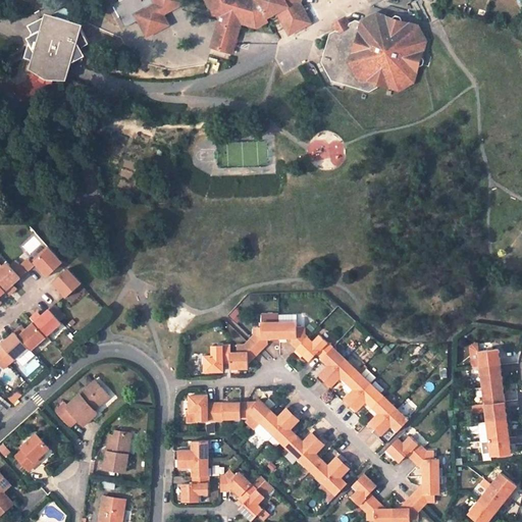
[(117,0),(119,3),(113,6),(125,29),(139,21),(137,16),(157,5),(162,15),(184,3),(181,0),(117,0)]
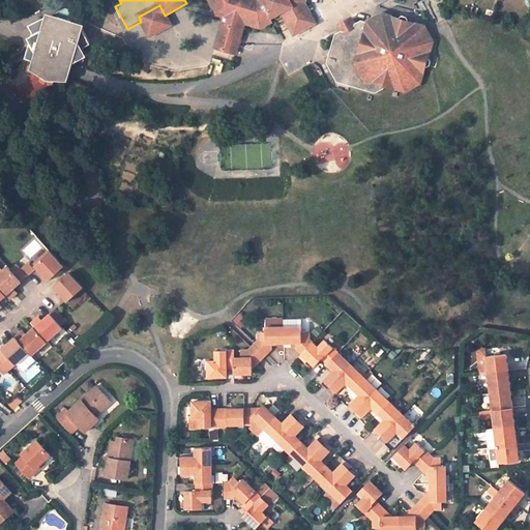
[(209,0),(214,9),(222,11),(225,18),(215,49),(235,54),(244,24),(259,28),(272,22),(270,18),(268,12),(261,0),(209,0)]
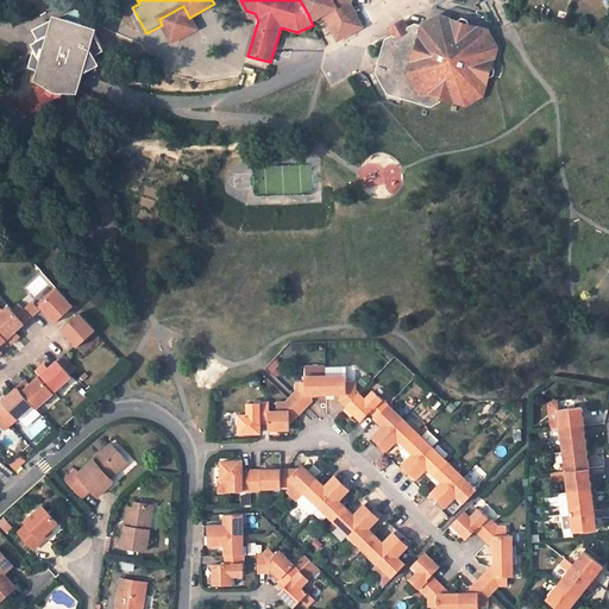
[(300,0),(308,14),(314,12),(321,14),(324,14),(333,31),(349,36),(364,27),(352,6),(353,0),(300,0)]
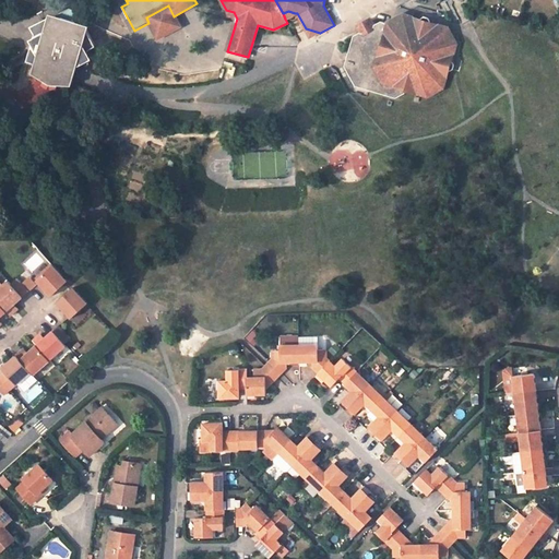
[(149,23),(158,39),(180,26),(174,16),(168,6),(146,18),(149,23)]
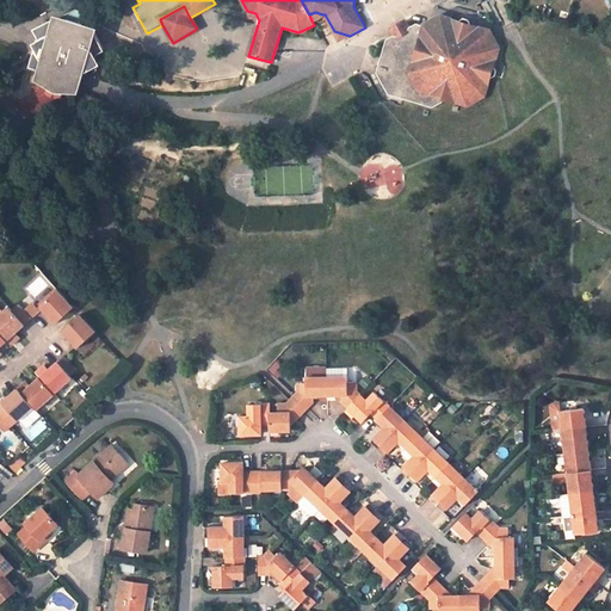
[(91,28),(82,11),(76,8),(60,18),(91,28)]
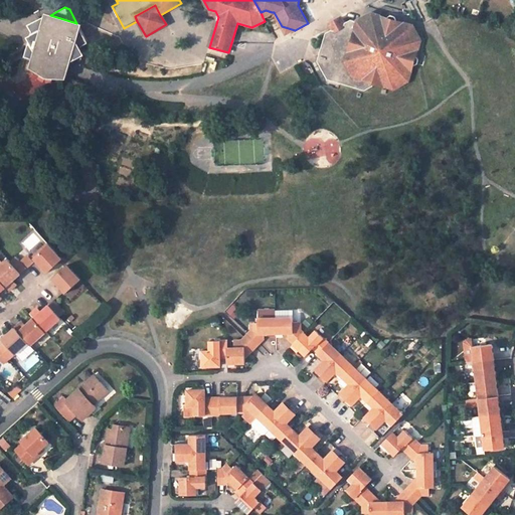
[(211,14),(218,17),(215,11),(208,9),(211,14)]
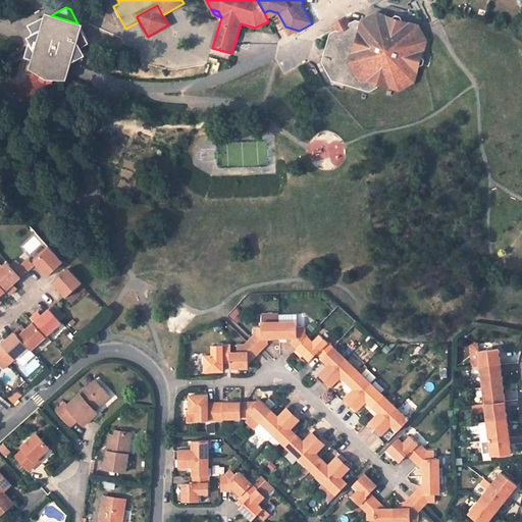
[(74,51),(89,44),(82,30),(83,24),(77,23),(51,15),(46,13),(45,18),(31,27),(38,40),(29,69),(46,80),(65,82),(74,51)]
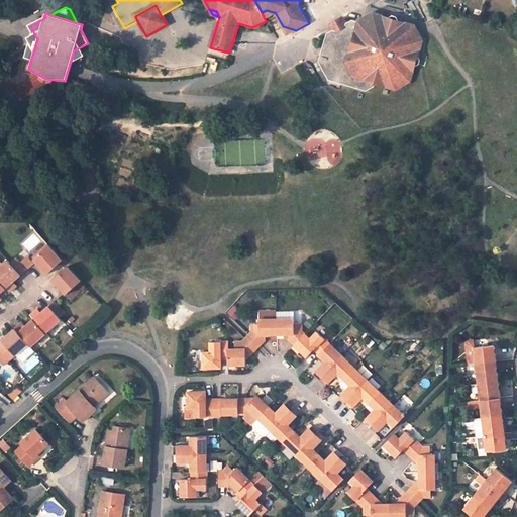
[(376,13),(359,21),(353,19),(347,23),(345,27),(337,31),(333,30),(328,32),(319,62),(329,80),(368,91),(381,84),(396,88),(411,81),(415,66),(417,66),(421,65),(422,60),(420,56),(418,56),(423,40),(414,24),(399,20),(400,17),(399,15),(395,13),(391,15),(390,17),(376,13)]
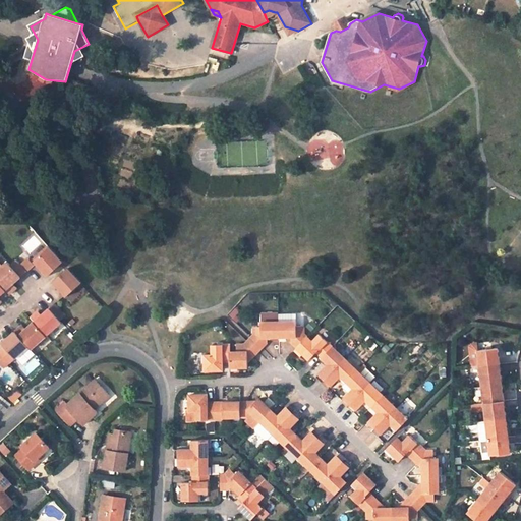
[(350,23),(346,17),(333,24),(336,31),(340,32),(348,27),(350,23)]
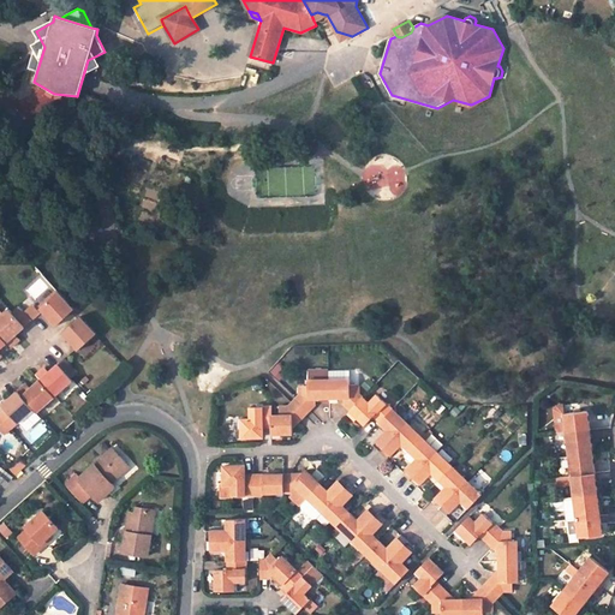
[(352,36),(336,31),(341,42),(352,36)]
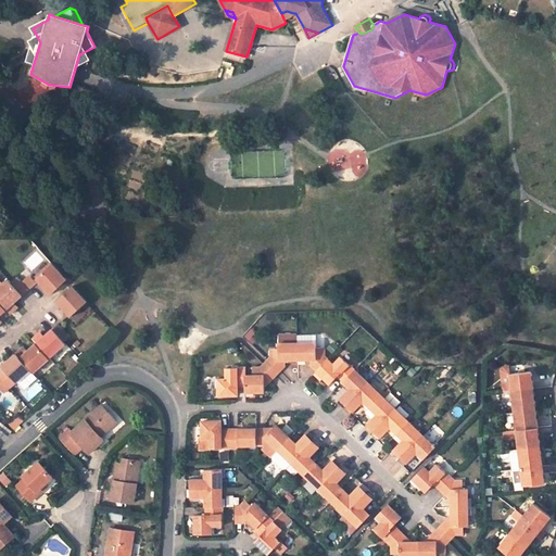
[(38,277),(52,294),(68,279),(53,263),(38,277)]
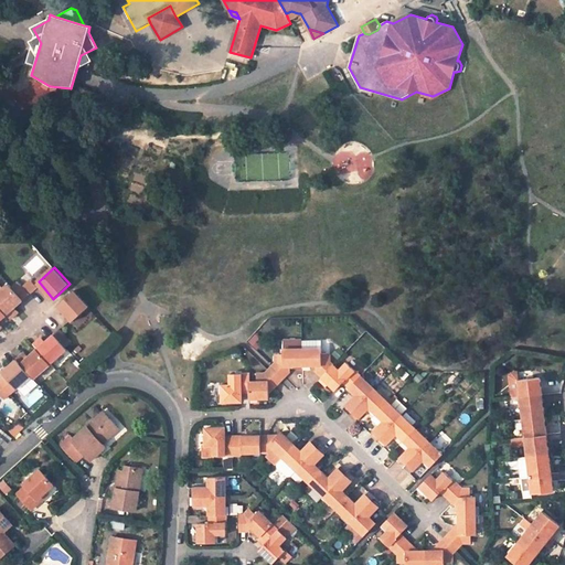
[(24,299),(31,292),(20,279),(12,286),(24,299)]
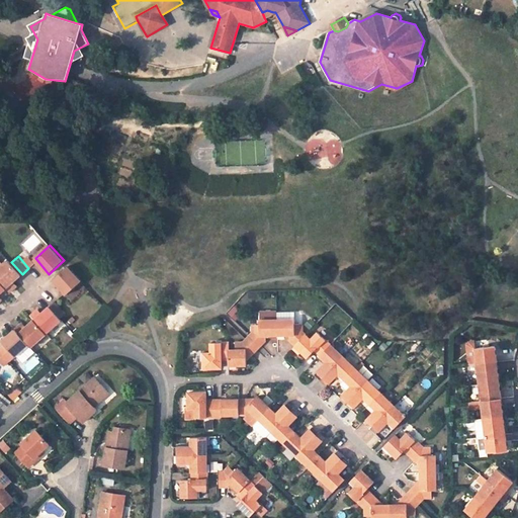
[(11,291),(17,286),(13,282),(16,280),(22,274),(11,262),(10,259),(0,267),(0,278),(8,287),(11,291)]
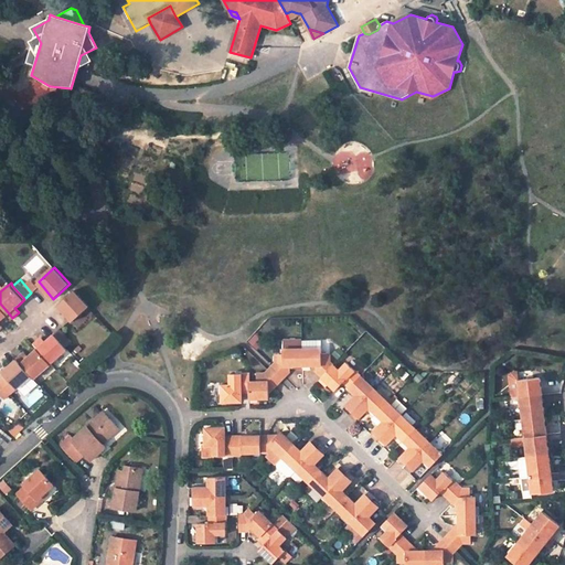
[(73,321),(89,307),(75,290),(59,305),(73,321)]
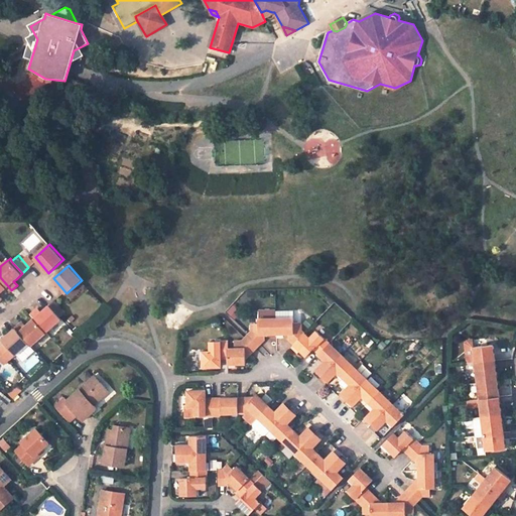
[(60,315),(67,310),(56,299),(50,304),(60,315)]
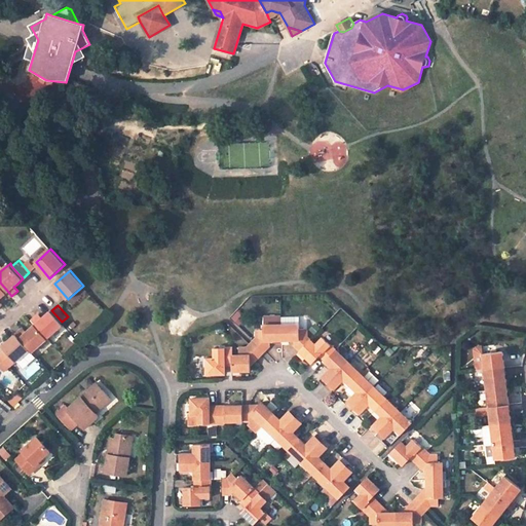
[(45,316),(42,317),(39,314),(33,320),(36,324),(48,338),(64,324),(62,322),(51,310),(45,316)]
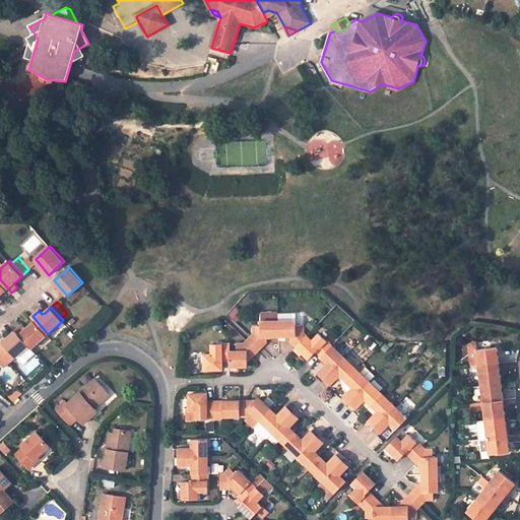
[(304,316),(301,314),(278,314),(278,322),(297,321),(297,326),(304,326),(304,316)]
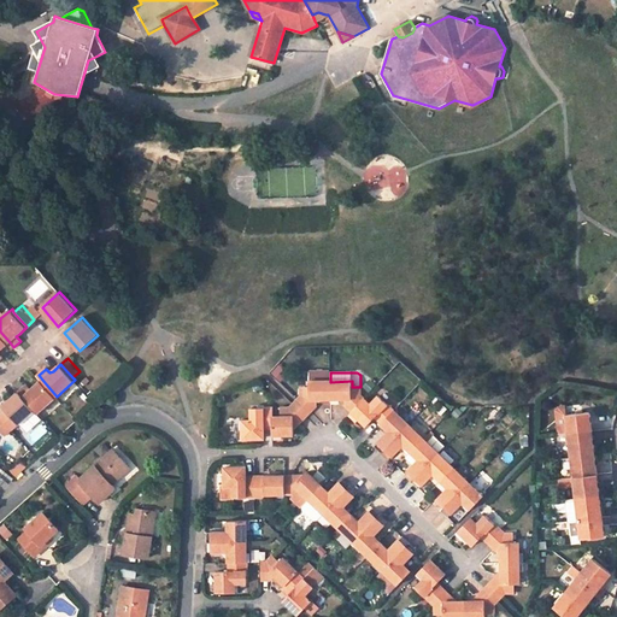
[(34,387),(31,389),(28,386),(21,392),(36,410),(39,412),(57,397),(42,380),(34,387)]
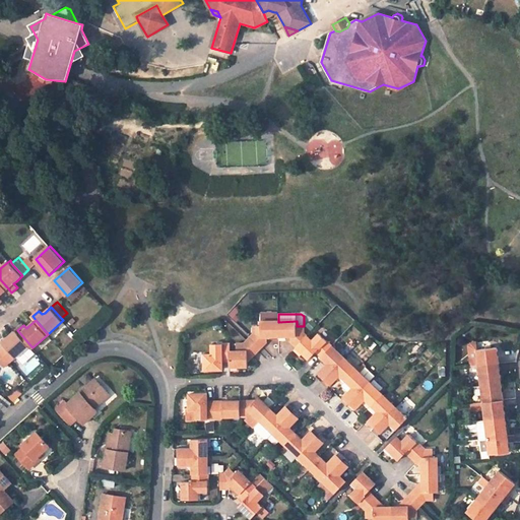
[(304,333),(304,326),(297,326),(297,321),(278,322),(279,337),(286,336),(291,336),(291,341),(298,346),(307,336),(304,333)]
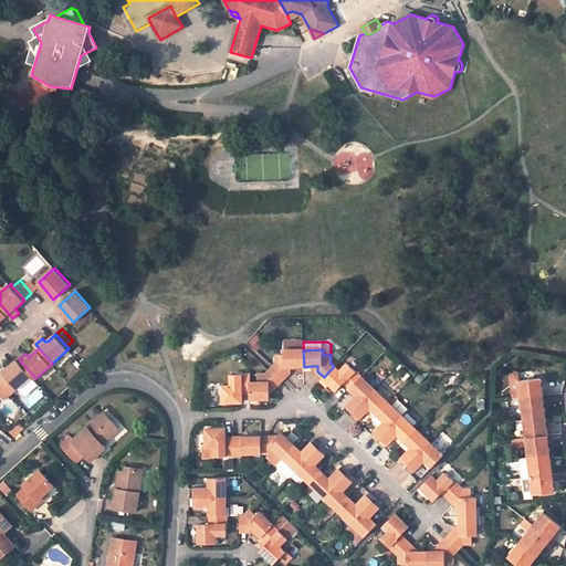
[(303,350),(284,350),(284,356),(275,356),(276,363),(273,367),(285,379),(291,374),(291,367),(295,367),(304,367),(303,350)]
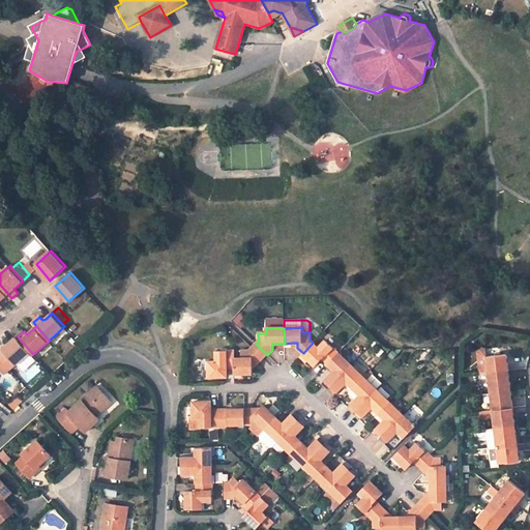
[(18,336),(4,348),(7,352),(1,357),(12,369),(31,352),(18,336)]
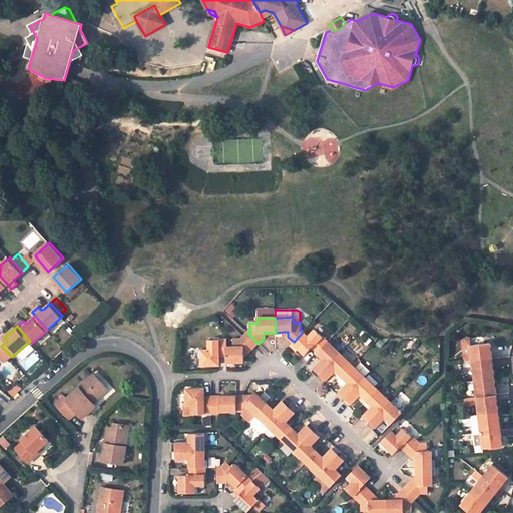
[(329,342),(316,329),(308,337),(303,332),(294,342),(299,347),(306,354),(313,347),(318,353),(329,342)]
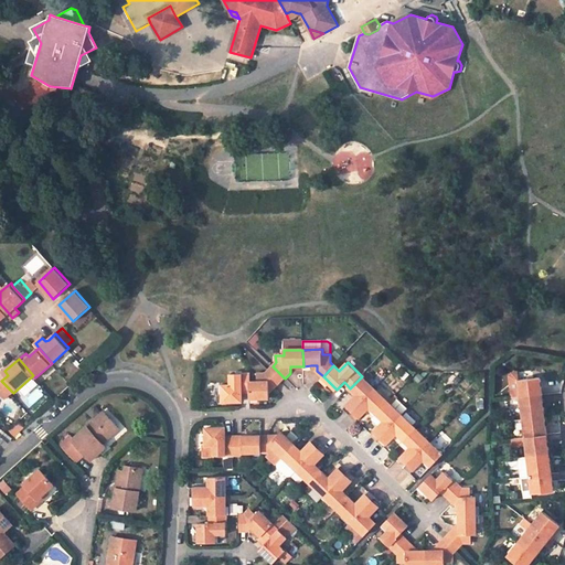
[(281,382),(285,379),(273,366),(269,370),(281,382)]
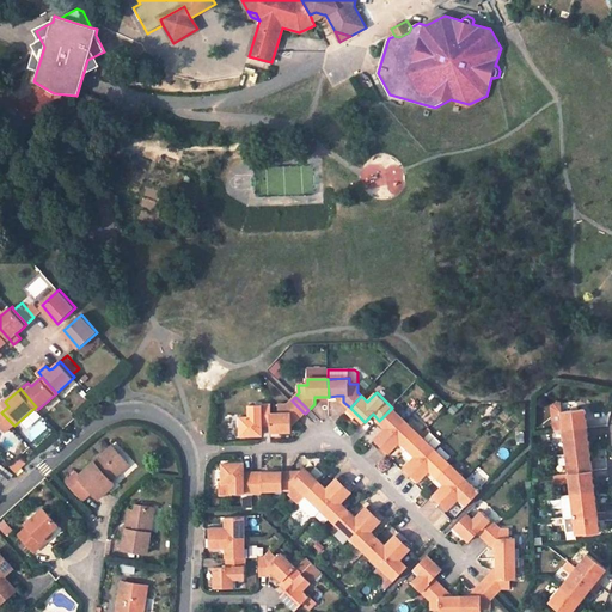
[(292,401),(286,405),(279,405),(280,415),(273,415),(273,423),(273,426),(273,432),(281,432),(293,432),(293,421),(299,421),(305,414),(292,401)]
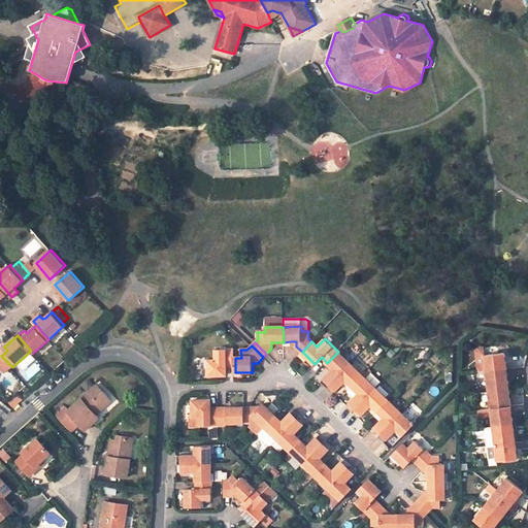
[(488,372),(486,355),(485,355),(485,349),(480,350),(477,353),(480,373),(488,372)]
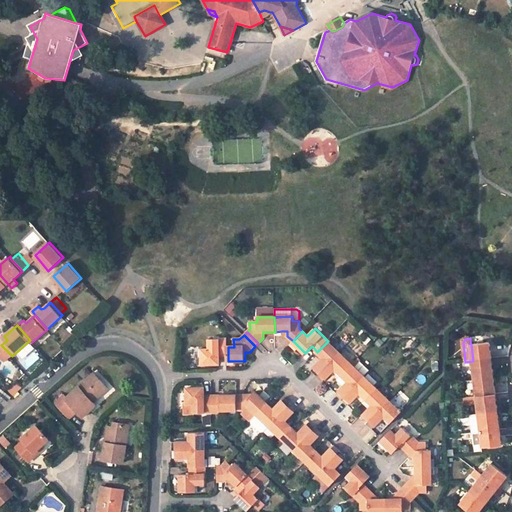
[(228,339),(211,339),(211,349),(203,349),(203,356),(203,364),(220,364),(220,356),(220,354),(228,354),(228,347),(228,339)]
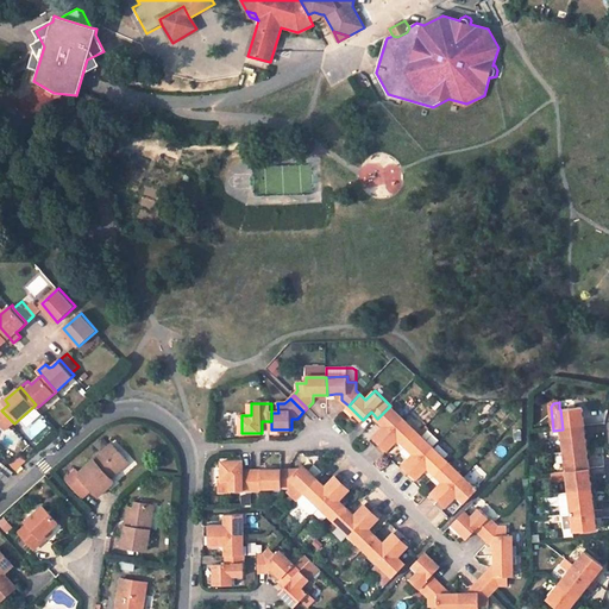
[(383,425),(385,427),(371,441),(377,447),(405,419),(390,406),(377,419),(383,425)]
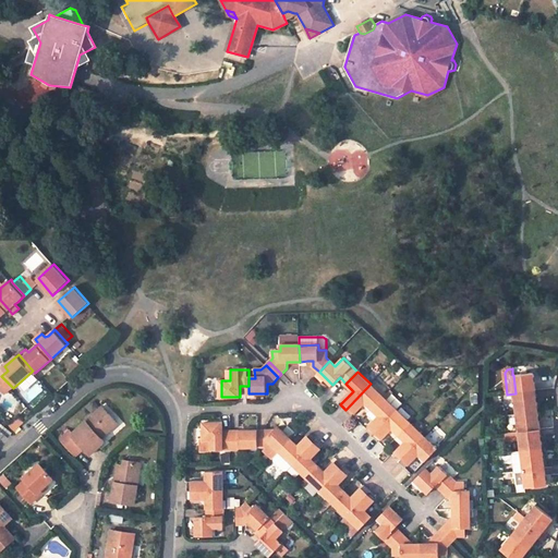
[(536,390),(535,381),(532,381),(532,377),(533,376),(534,374),(533,373),(532,372),(513,375),(516,393),(536,390)]
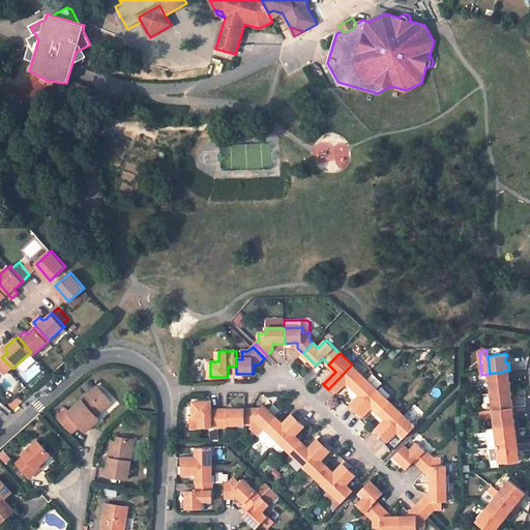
[(1,357),(0,358),(0,366),(6,374),(12,369),(1,357)]
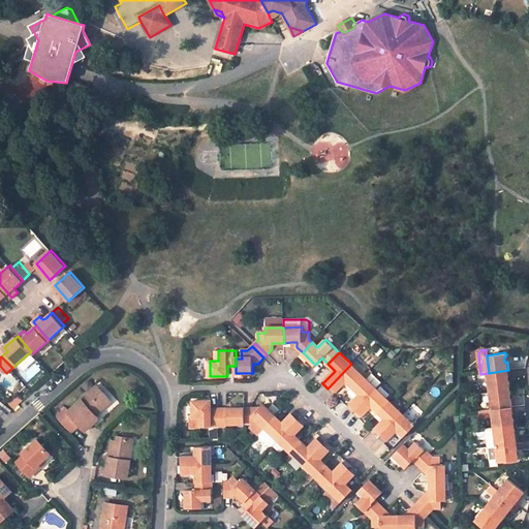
[(328,389),(333,394),(346,381),(347,382),(352,387),(364,376),(351,364),(328,389)]
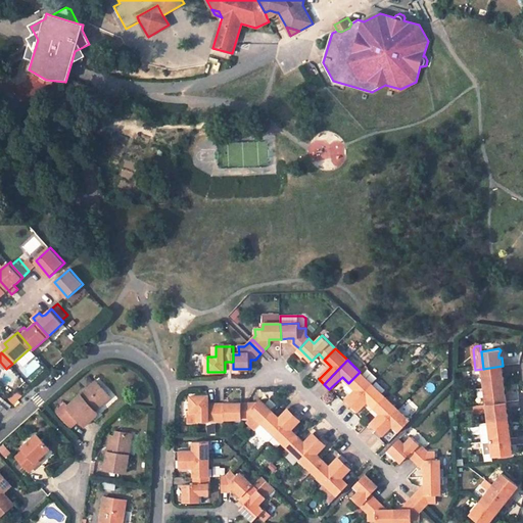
[(503,377),(502,376),(501,373),(504,373),(503,366),(483,369),(484,385),(501,383),(504,381),(504,379),(504,378),(503,377)]
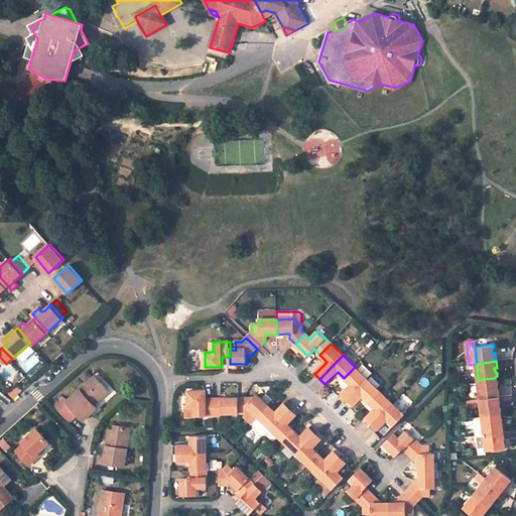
[(350,383),(352,385),(339,397),(345,403),(367,379),(355,367),(344,378),(350,383)]
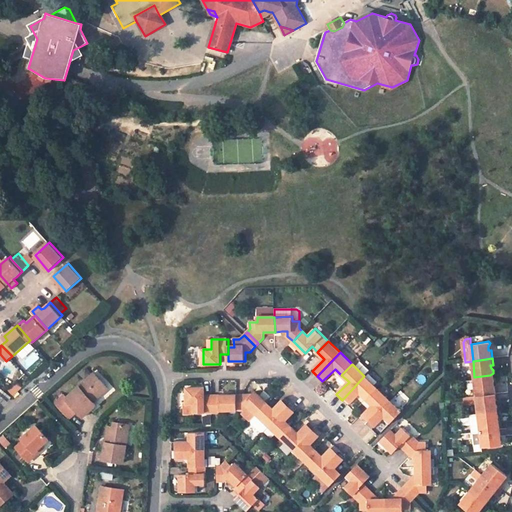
[(106,387),(94,374),(67,398),(66,398),(78,411),(83,417),(96,405),(91,400),(106,387)]
